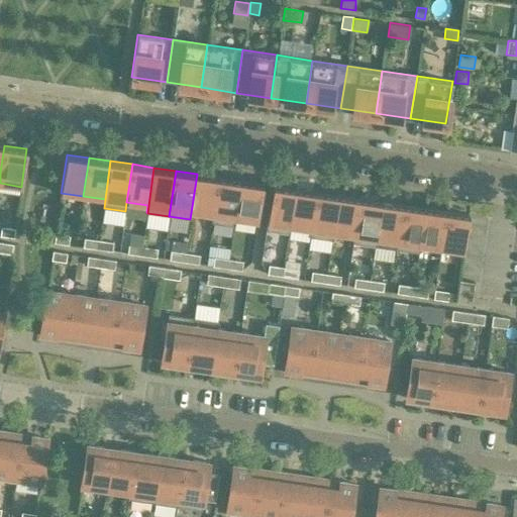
[(218,177),(197,174),(190,219),(191,219),(192,212),(212,215),(211,222),(212,222),(218,177)]
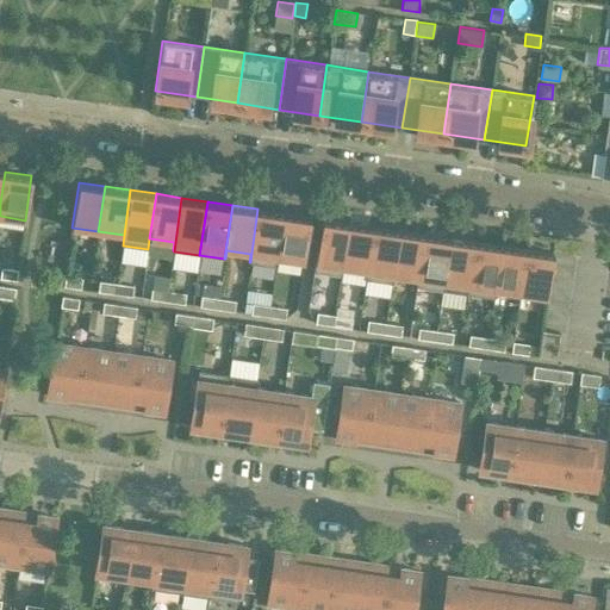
[(284,212),(257,209),(250,262),(275,266),(284,212)]
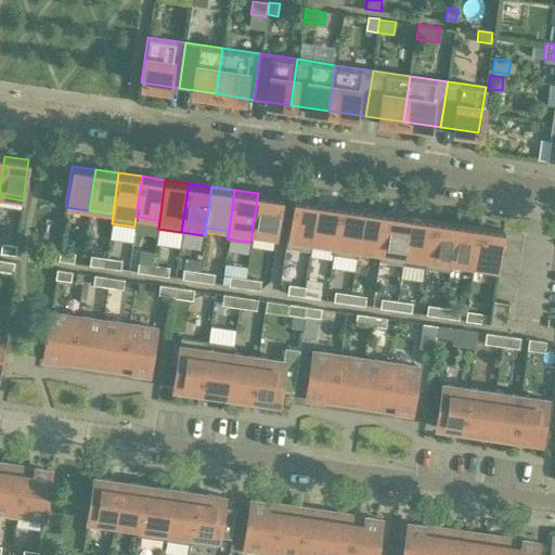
[(258,193),(250,242),(252,242),(253,234),(275,237),(282,196),(258,193)]
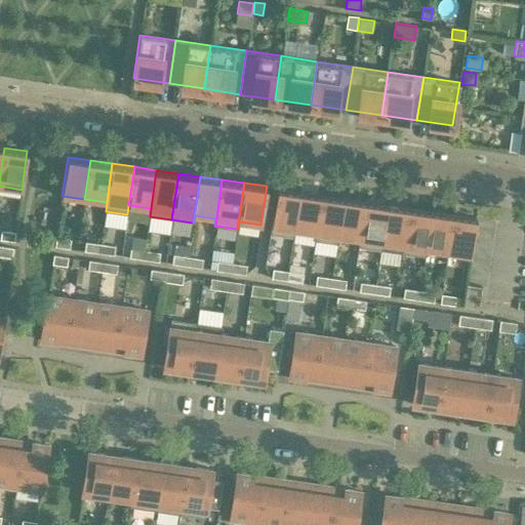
[(270,234),(292,237),(299,191),(277,188),(270,234)]
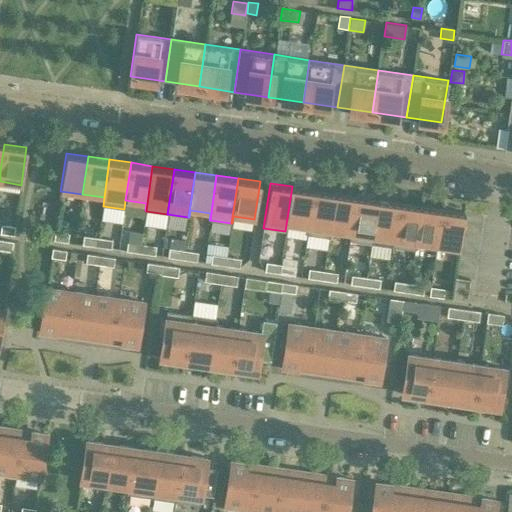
[(313,189),(292,186),(285,231),(286,231),(287,224),(307,227),(306,234),(307,234),(313,189)]
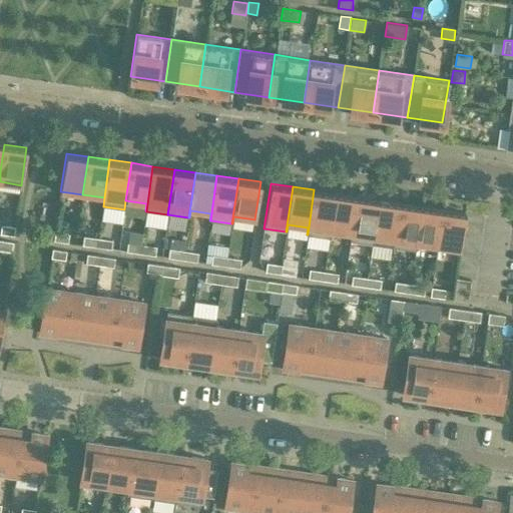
[(336,193),(314,189),(308,234),(329,237),(336,193)]
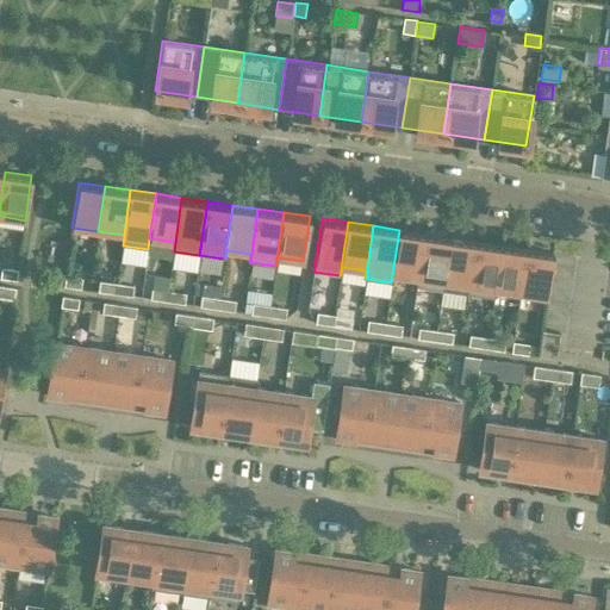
[(424,234),(399,230),(391,282),(392,282),(393,274),(417,278),(416,286),(424,234)]
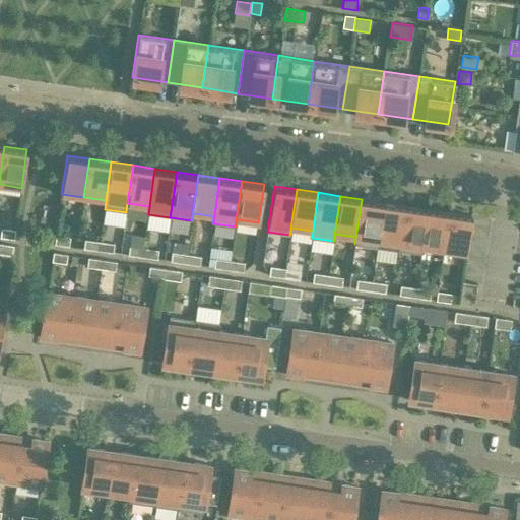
[(383,202),(362,199),(354,244),(377,248),(383,202)]
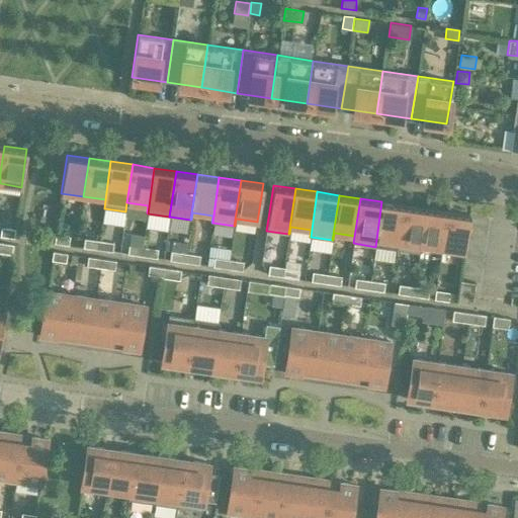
[(404,204),(381,201),(375,247),(376,247),(377,240),(397,242),(396,250),(397,250),(404,204)]
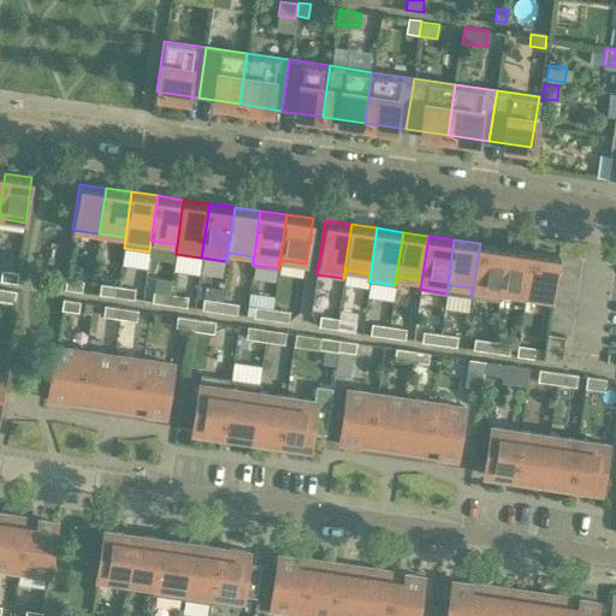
[(505,247),(480,243),(472,297),(498,301),(505,247)]
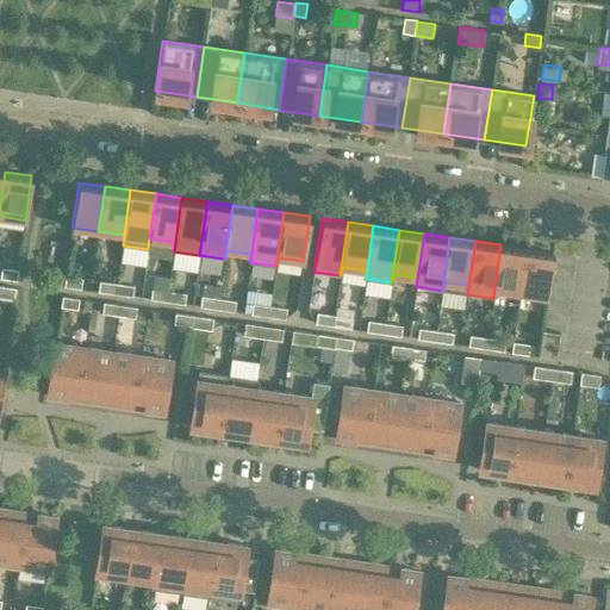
[(526,248),(500,244),(493,298),(495,290),(520,293),(526,248)]
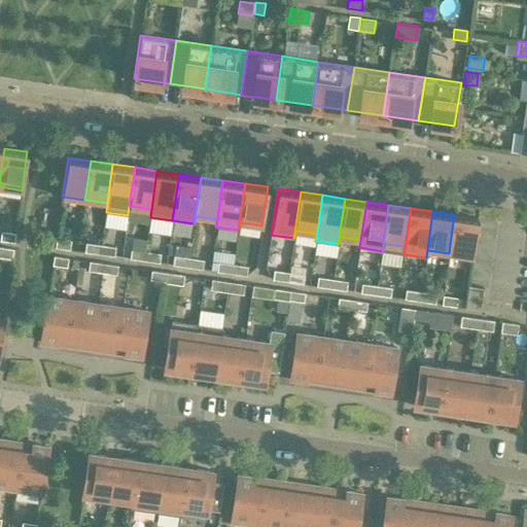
[(454,214),(449,253),(471,256),(478,217),(454,214)]
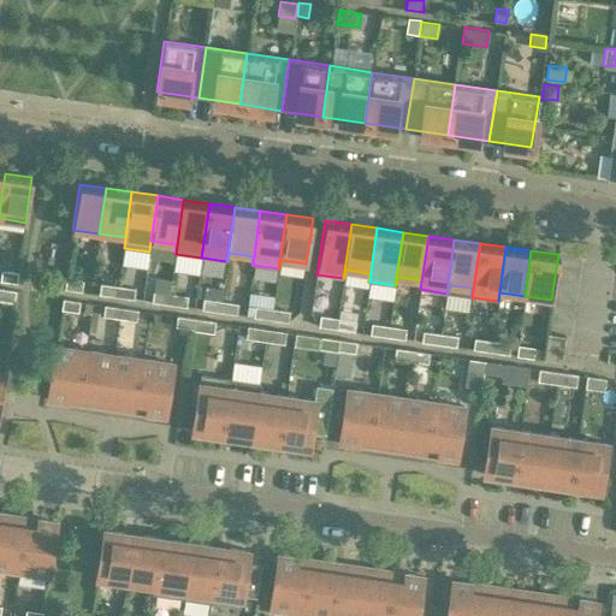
[(0,280),(16,283),(18,272),(1,270),(0,273),(0,280)]
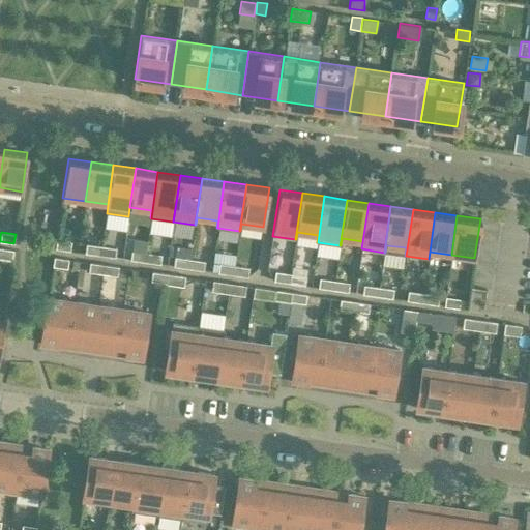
[(56,239),(55,248),(69,251),(70,241),(56,239)]
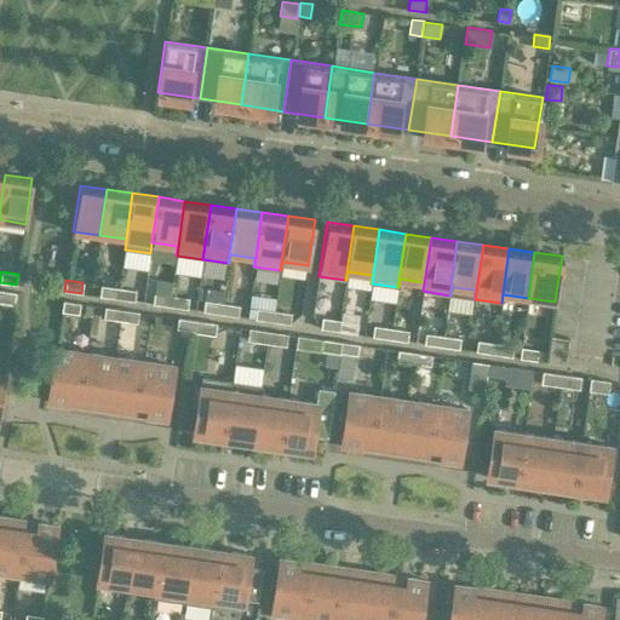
[(99,296),(118,299),(119,288),(101,285),(99,296)]
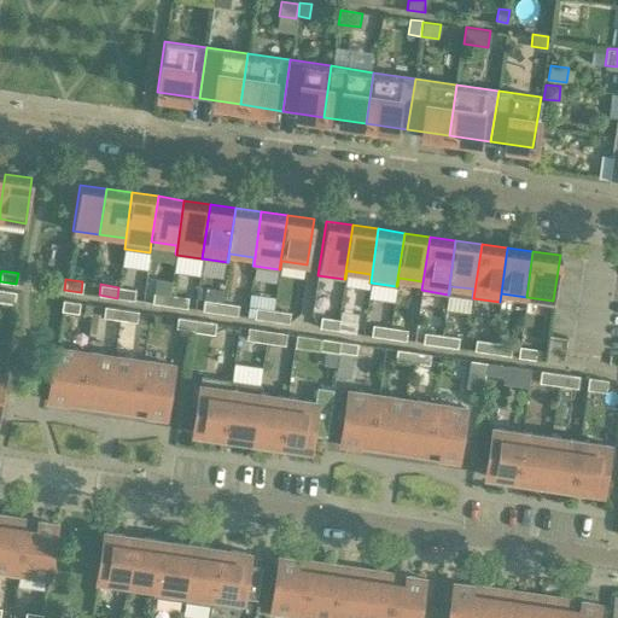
[(118,287),(117,298),(134,301),(135,290),(118,287)]
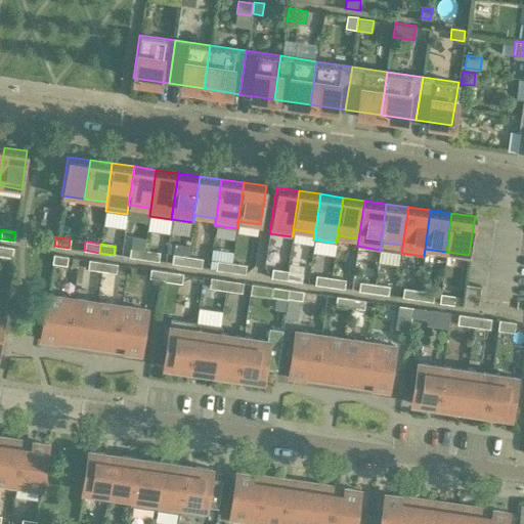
[(0,255),(11,257),(12,247),(0,245),(0,255)]
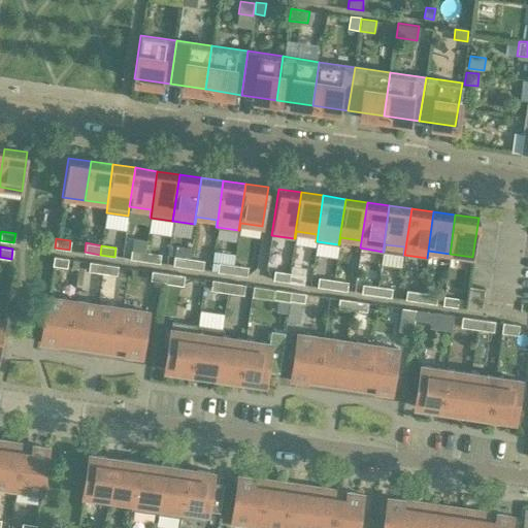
[(129,259),(143,261),(145,252),(131,250),(129,259)]
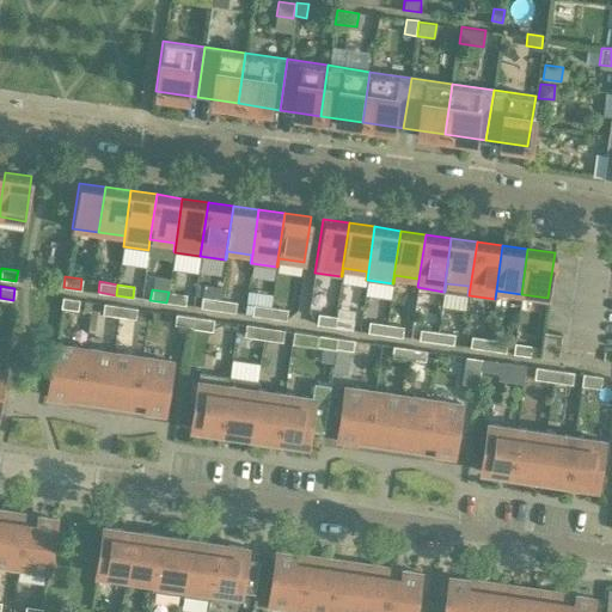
[(169,292),(166,303),(184,305),(187,294),(169,292)]
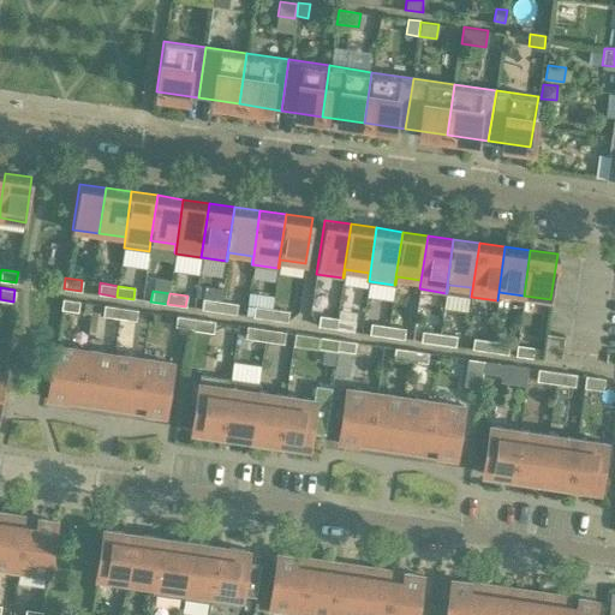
[(63,298),(60,309),(77,311),(79,300),(63,298)]
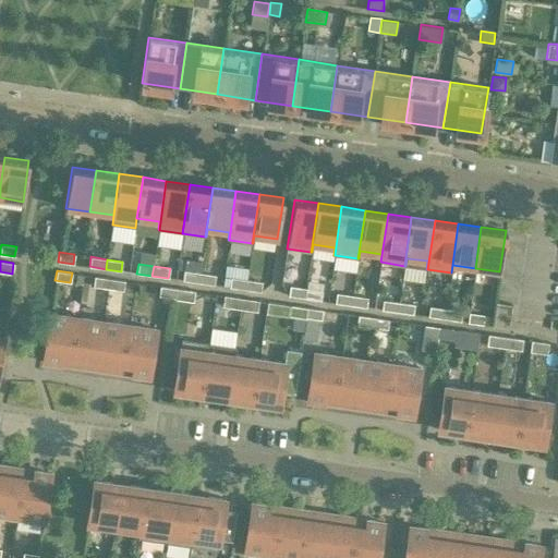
[(182,280),(198,282),(199,273),(183,270),(182,280)]
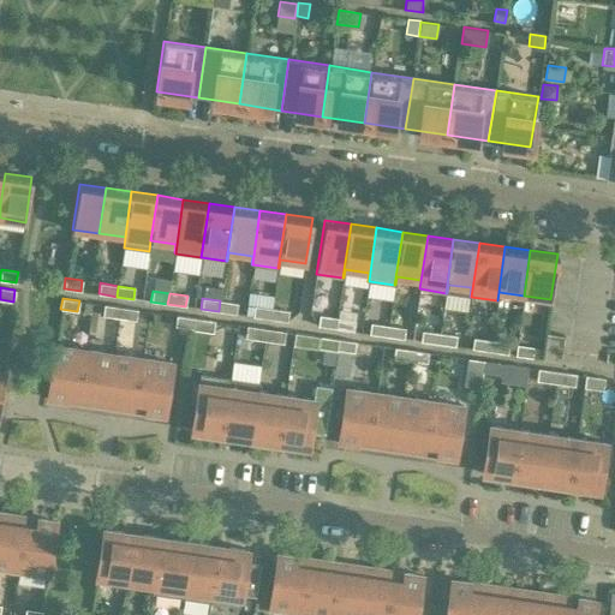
[(220,300),(219,311),(236,314),(237,303),(220,300)]
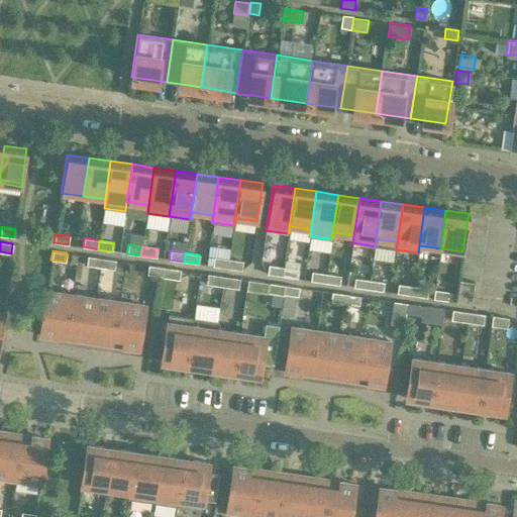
[(86,265),(100,267),(101,257),(87,255),(86,265)]
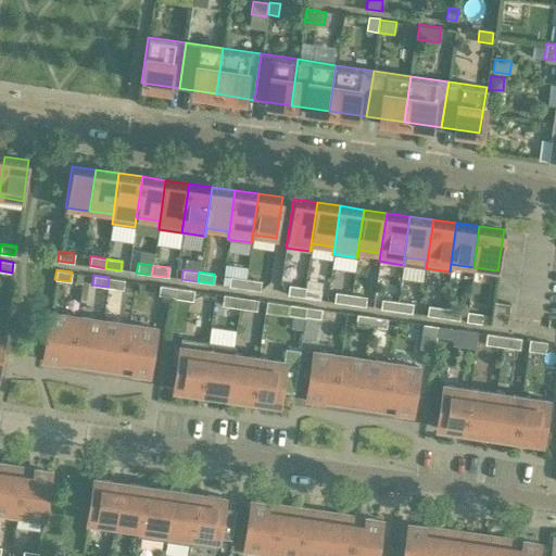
[(228,286),(244,288),(245,278),(229,276),(228,286)]
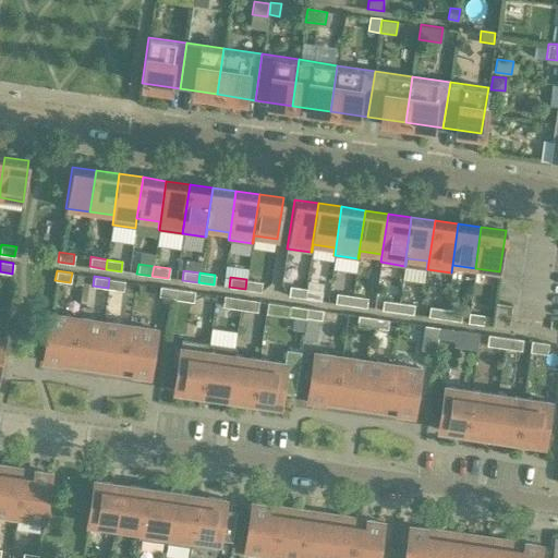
[(124,280),(109,278),(108,288),(123,290),(124,280)]
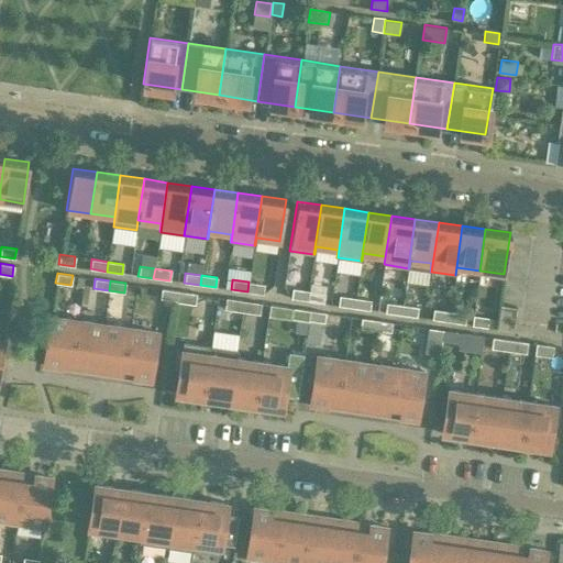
[(249,282),(247,291),(263,295),(264,284),(249,282)]
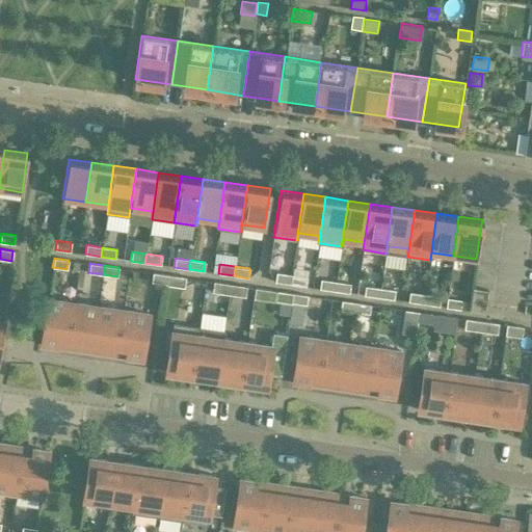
[(151,282),(165,284),(167,274),(153,272),(151,282)]
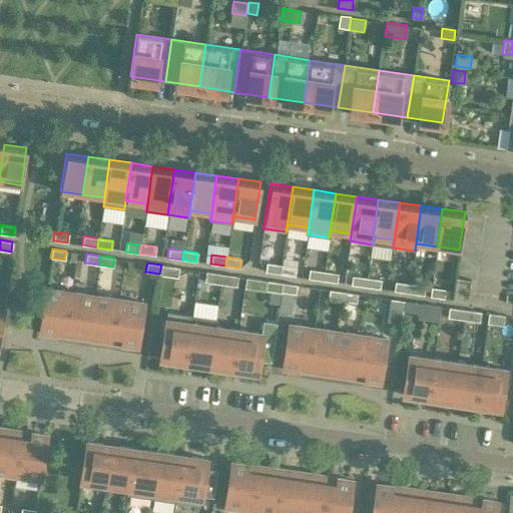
[(265,272),(280,274),(281,265),(267,263),(265,272)]
